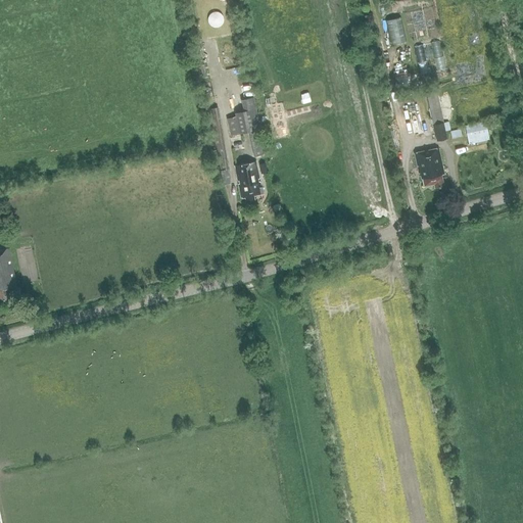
[(387,18),(391,43),(406,41),(401,16),(387,18)]
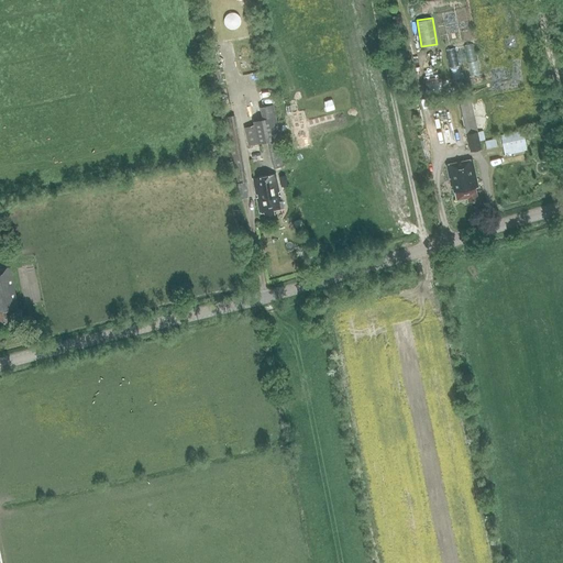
[(471,75),(482,73),(475,43),(464,45),(471,75)]
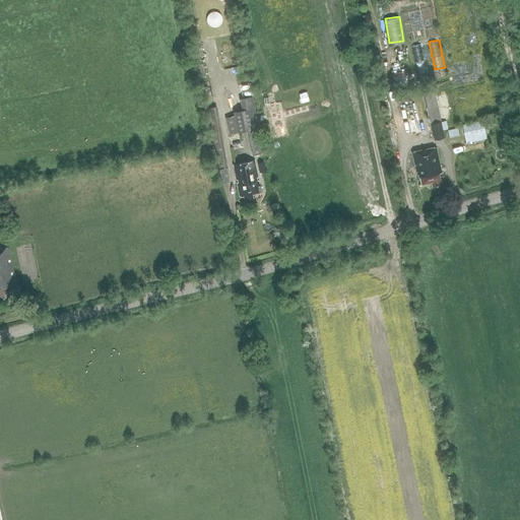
[(417,69),(426,68),(424,44),(414,45),(417,69)]
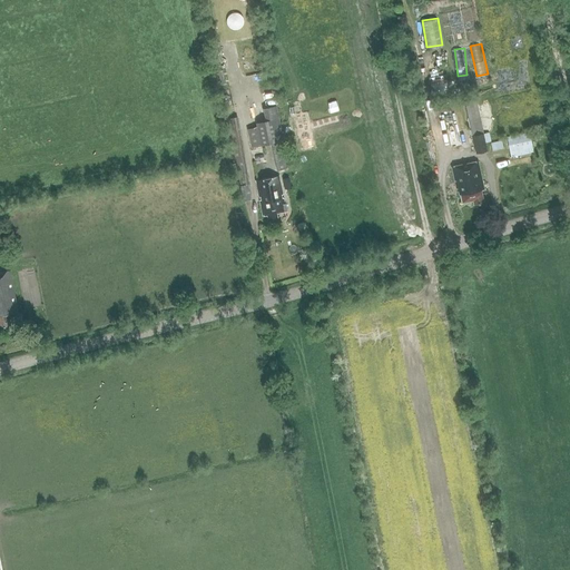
[(465,105),(475,154),(487,151),(485,143),(491,141),(489,133),(483,134),(477,101),(465,105)]
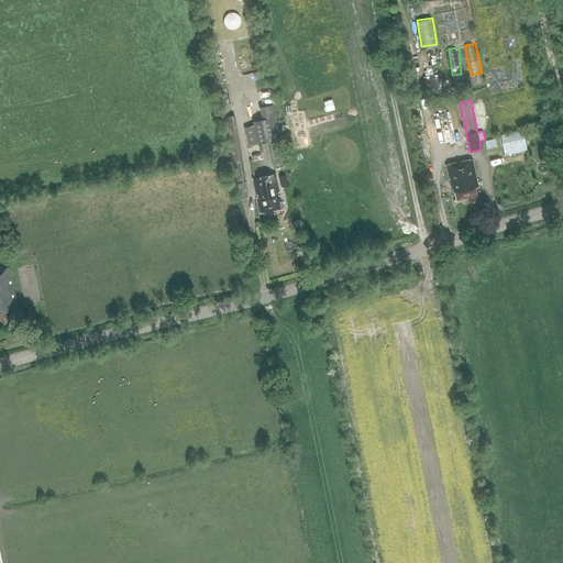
[(277,140),(280,140),(273,105),(260,108),(263,120),(253,122),(253,125),(244,128),(249,146),(268,142),(274,168),(283,167),(277,140)]
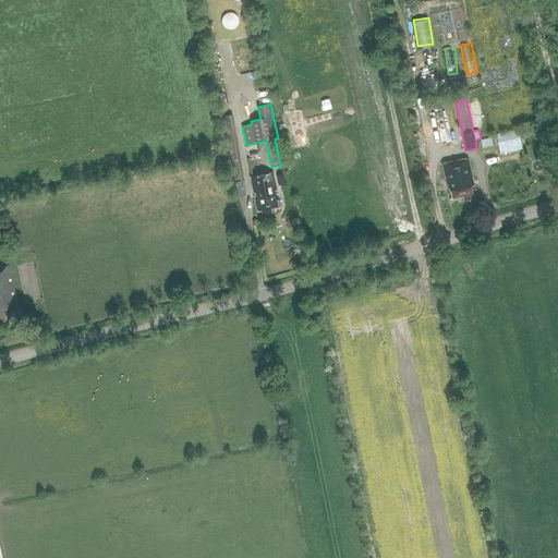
[(234,114),(226,114),(227,147),(237,147),(234,114)]
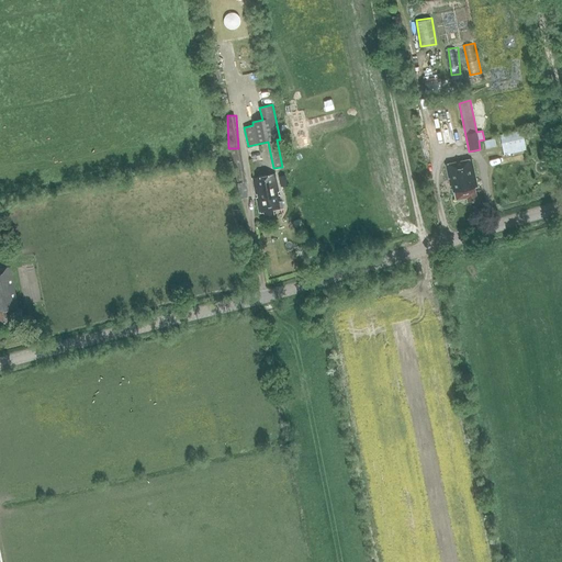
[(499,135),(504,155),(526,150),(521,131),(499,135)]
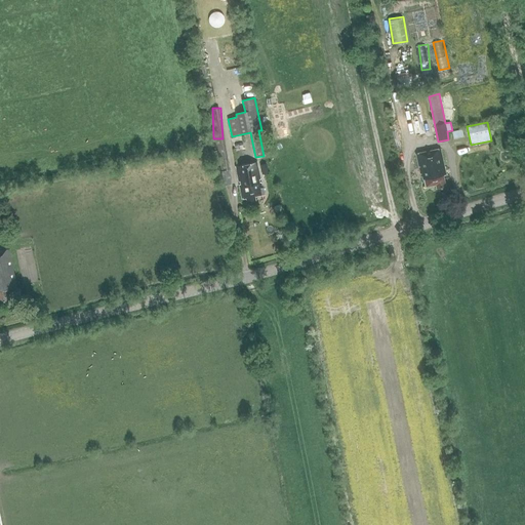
[(463,136),(462,129),(452,131),(453,138),(463,136)]
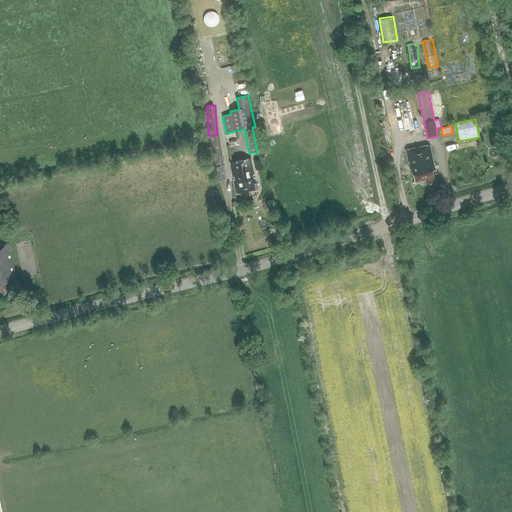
[(220,142),(211,144),(216,167),(224,166),(220,142)]
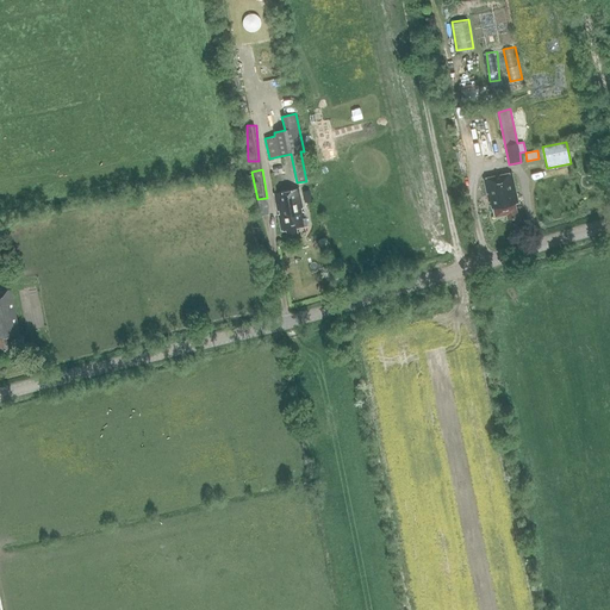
[(508,219),(517,217),(515,204),(518,204),(512,174),(484,180),(490,205),(491,205),(491,209),(492,209),(495,217),(506,215),(508,219)]
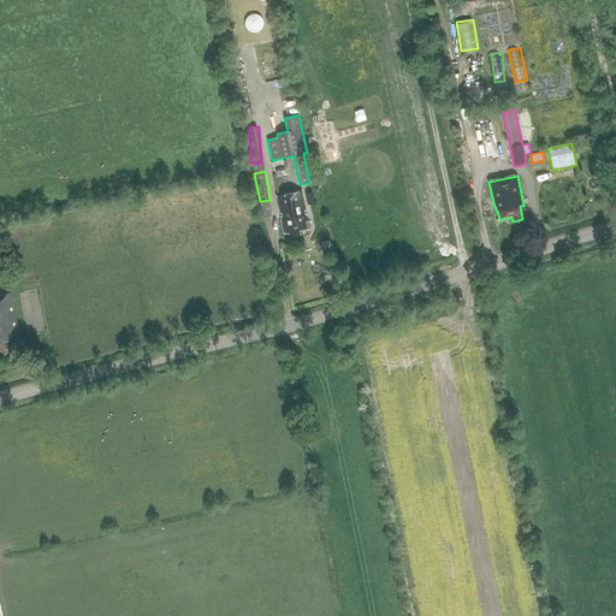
[(298,231),(311,229),(309,220),(307,220),(302,191),(277,196),(284,234),(289,234),(290,238),(300,237),(298,231)]
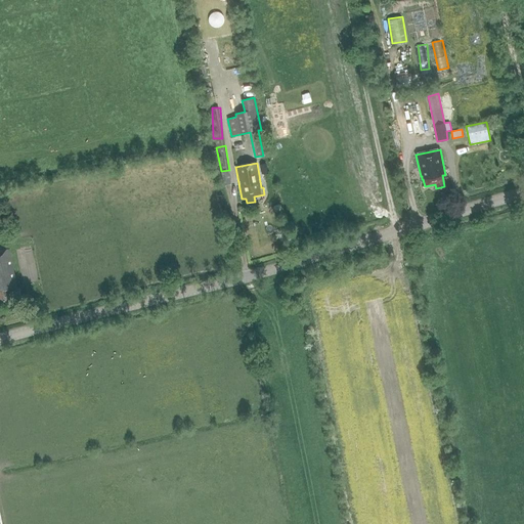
[(221,172),(223,185),(230,184),(228,171),(221,172)]
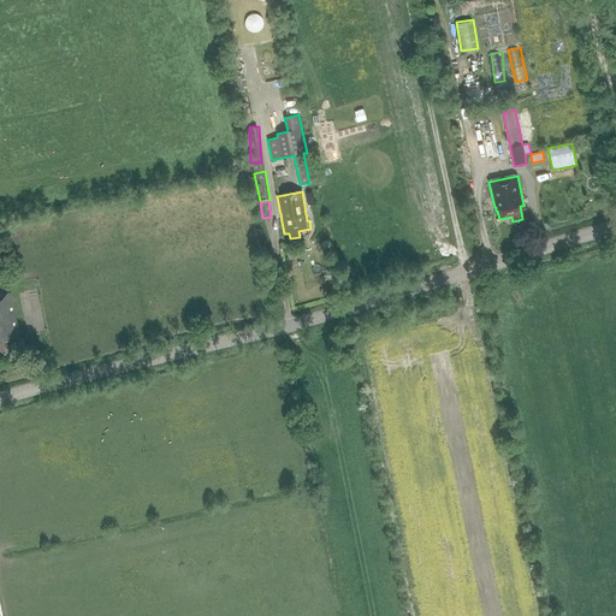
[(0,354),(24,349),(23,339),(21,339),(11,294),(0,295),(0,354)]
